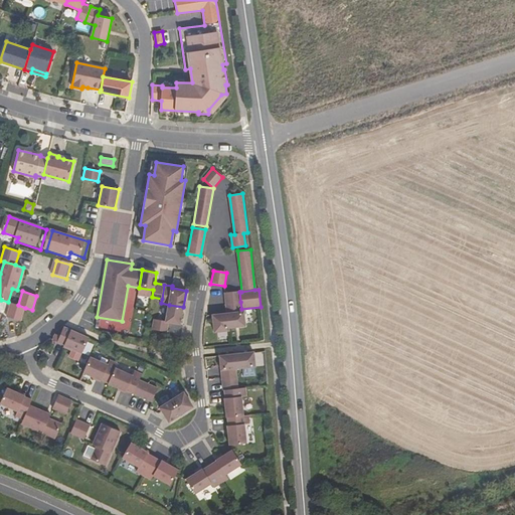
[(225,293),(226,303),(240,302),(239,292),(225,293)]
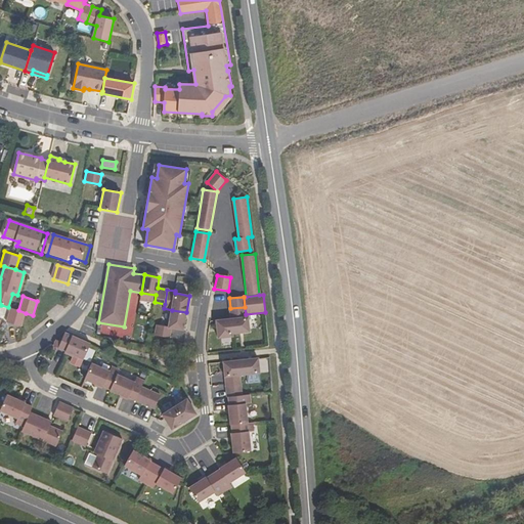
[(231,319),(232,334),(250,332),(249,317),(246,317),(246,314),(245,307),(230,308),(231,319)]
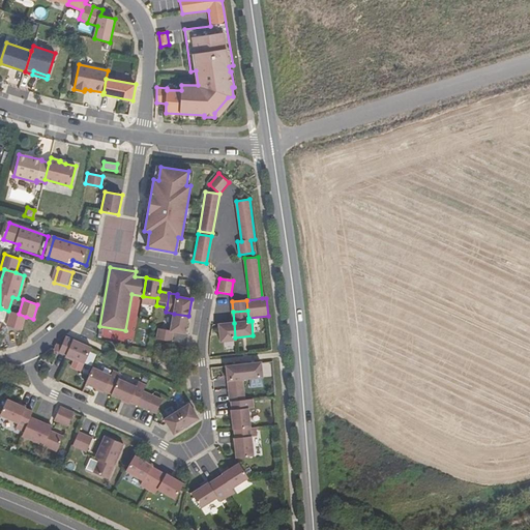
[(26,317),(19,314),(11,312),(7,326),(22,330),(26,317)]
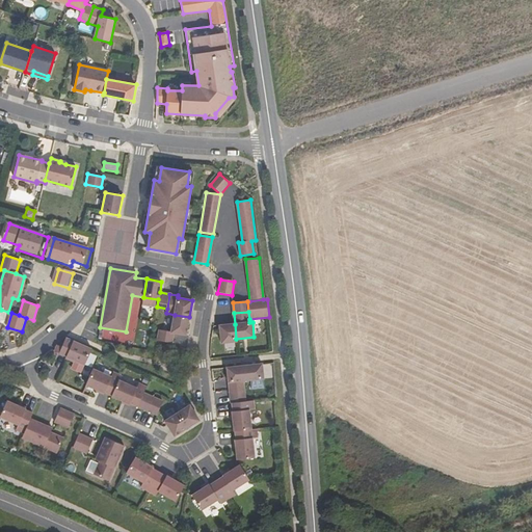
[(189,317),(175,315),(171,331),(159,329),(157,340),(171,343),(174,333),(186,335),(189,317)]
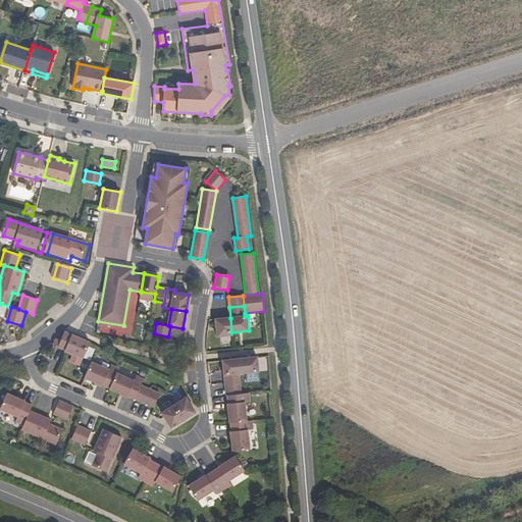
[(230,318),(215,319),(217,336),(231,335),(231,332),(230,318)]
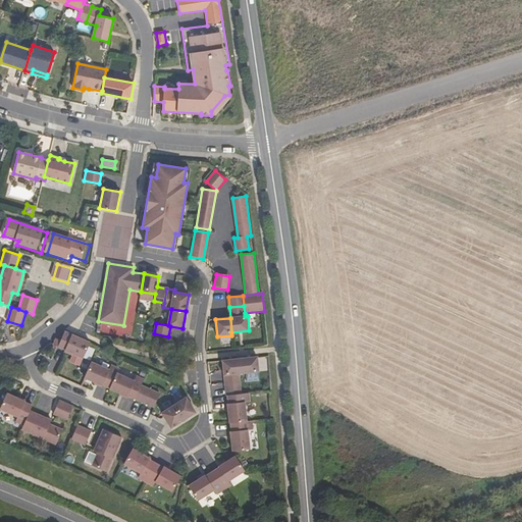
[(83,358),(90,343),(64,331),(61,341),(56,338),(54,345),(65,350),(65,351),(83,358)]
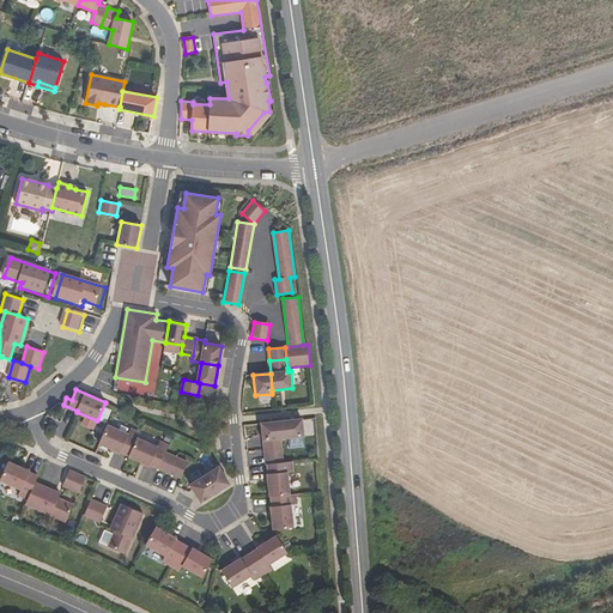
[(265,453),(283,450),(281,439),(304,437),(303,419),(262,423),(265,453)]
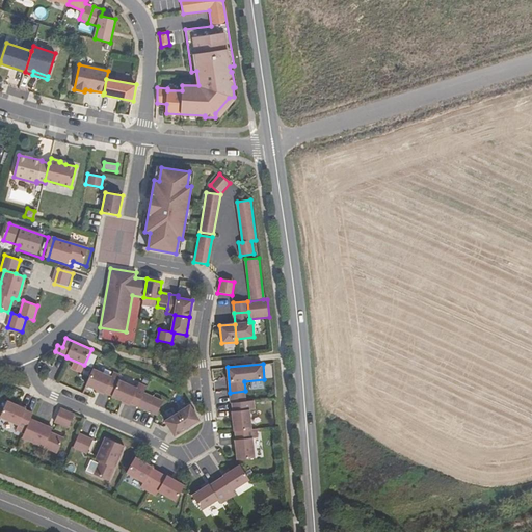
[(112,395),(118,380),(121,375),(113,372),(111,377),(92,369),(86,386),(104,393),(105,392),(112,395)]
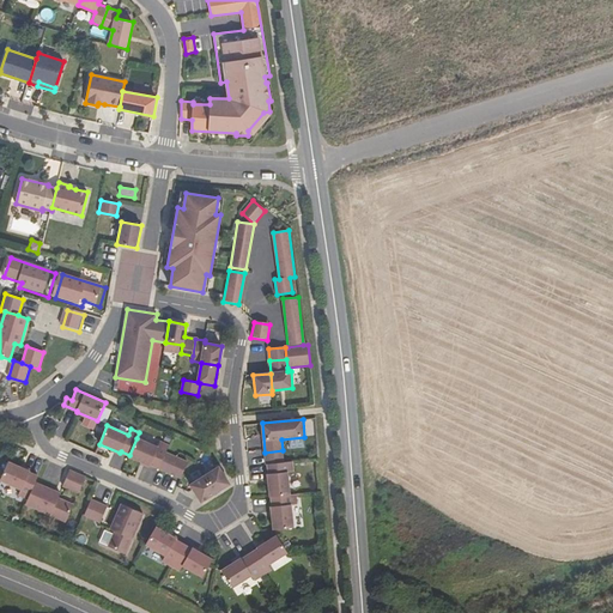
[(158,468),(165,453),(169,445),(161,442),(158,448),(137,438),(129,455),(128,457),(150,466),(150,465),(158,468)]
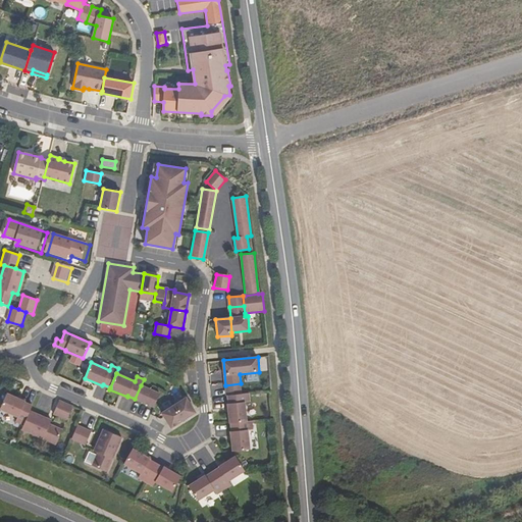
[(242,394),(241,383),(225,385),(226,396),(227,396),(242,394)]
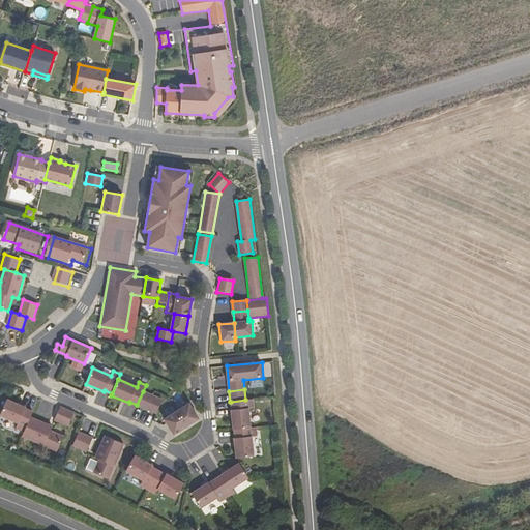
[(147,409),(153,395),(143,391),(137,405),(147,409)]
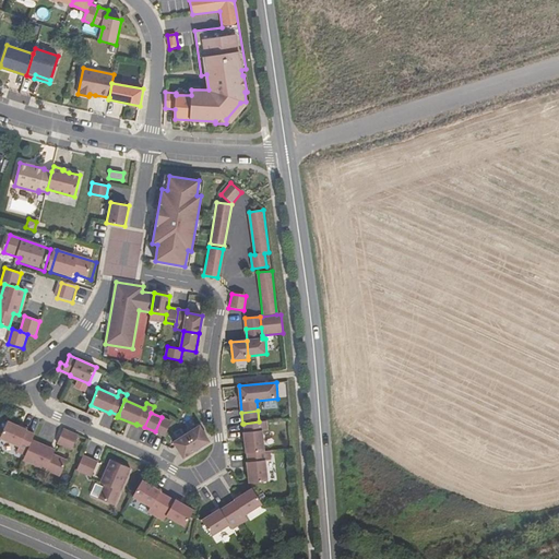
[(171,421),(162,417),(155,431),(165,437),(171,421)]
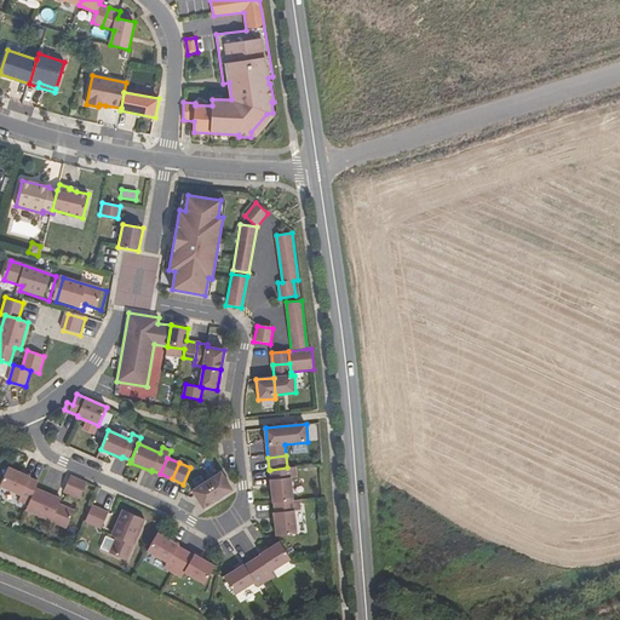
[(29,504),(35,488),(39,482),(29,478),(30,477),(9,468),(0,486),(22,494),(19,500),(29,504)]
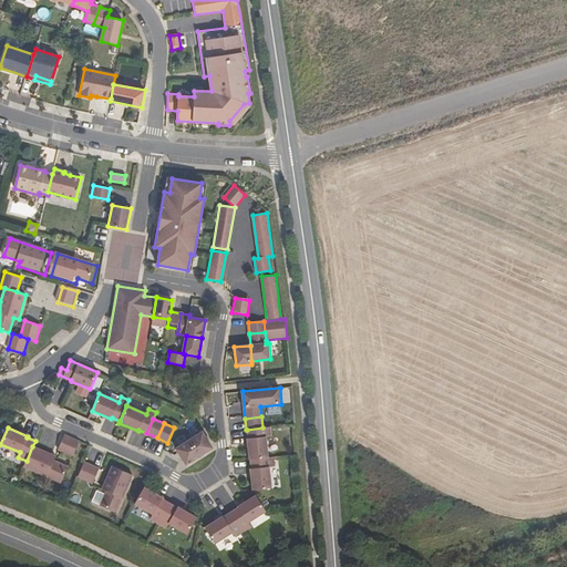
[(250,460),(268,459),(267,436),(271,436),(271,428),(263,428),(247,430),(249,460),(250,460)]
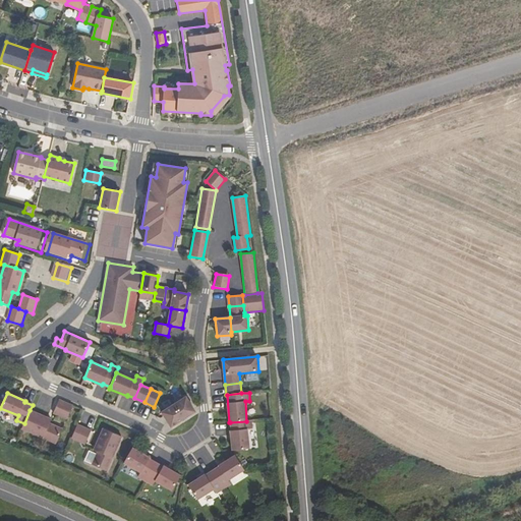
[(185,397),(173,404),(183,419),(195,411),(185,397)]
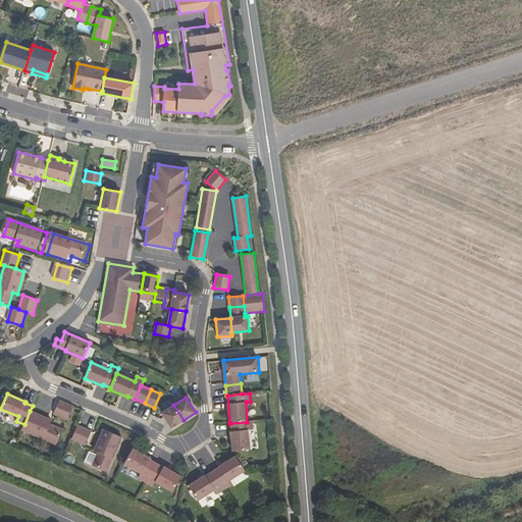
[(72,407),(59,401),(53,414),(66,420),(72,407)]
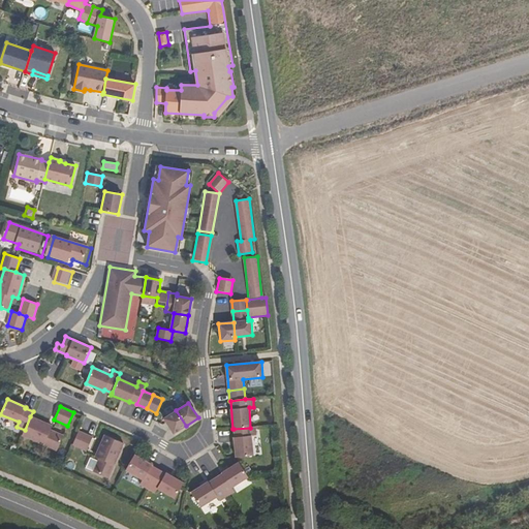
[(186,426),(176,410),(163,418),(173,434),(186,426)]
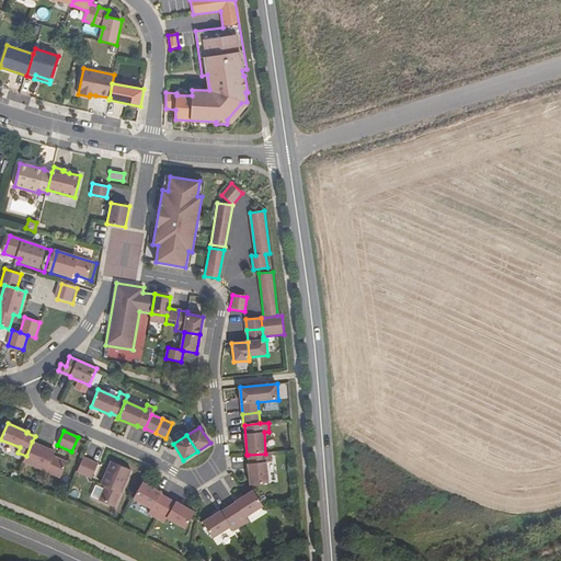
[(55,451),(32,442),(26,456),(23,462),(59,479),(67,462),(53,456),(55,451)]
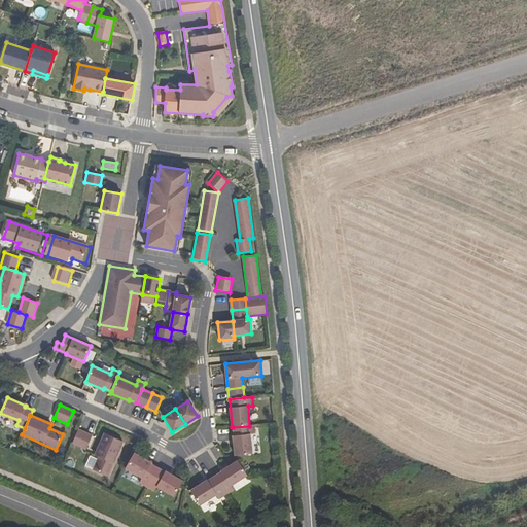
[(249,426),(233,427),(235,455),(252,454),(251,433),(255,433),(255,425),(249,426)]
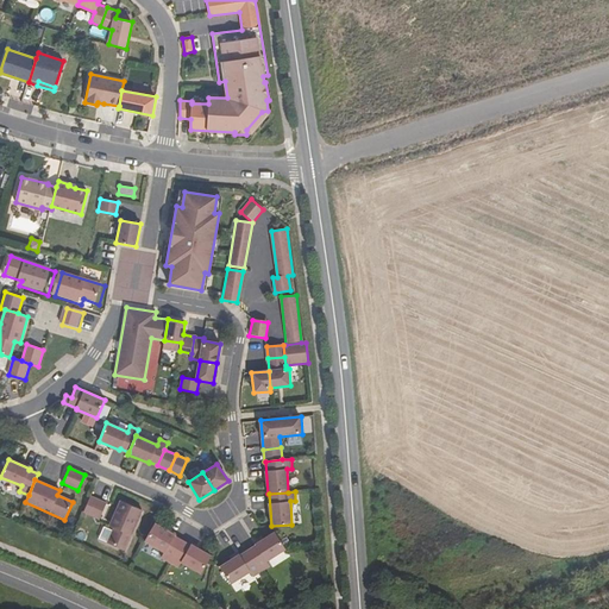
[(106,504),(90,496),(83,513),(100,520),(106,504)]
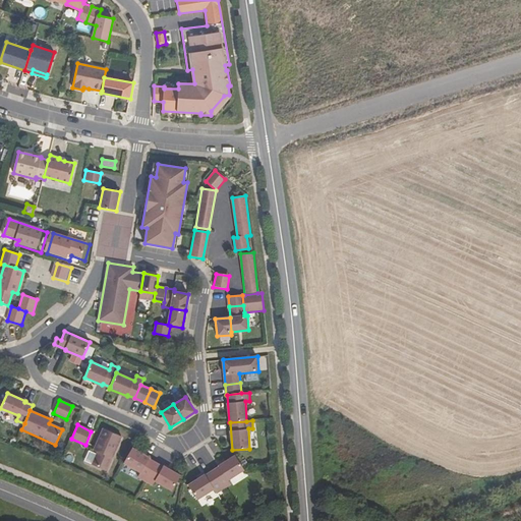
[(122,437),(104,428),(95,448),(99,450),(93,463),(107,469),(122,437)]
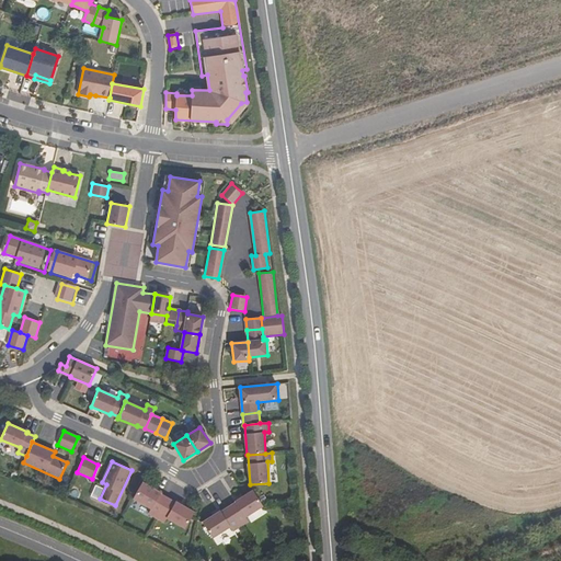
[(157,518),(168,499),(160,494),(161,493),(142,482),(134,499),(151,510),(149,514),(157,518)]
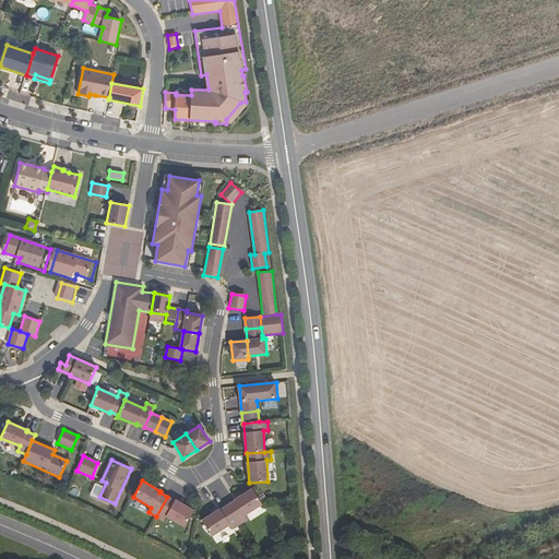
[(262,503),(252,488),(227,506),(240,524),(248,520),(245,515),(262,503)]
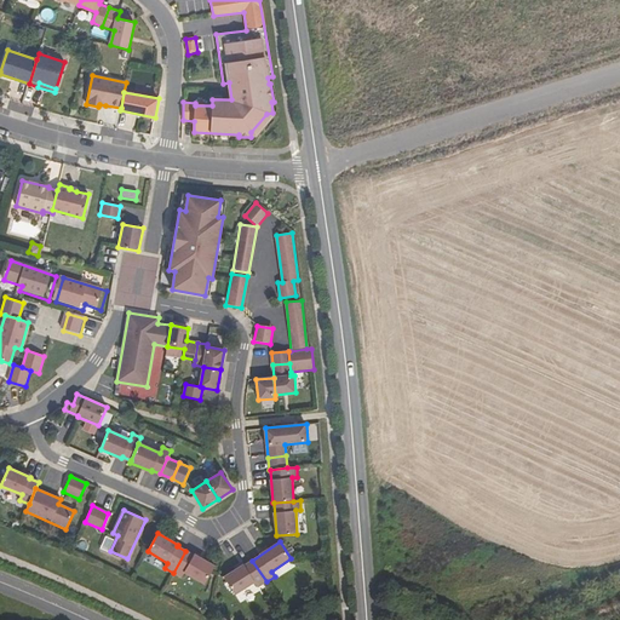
[(194,556),(185,551),(173,573),(182,578),(184,573),(205,584),(214,566),(195,554),(194,556)]
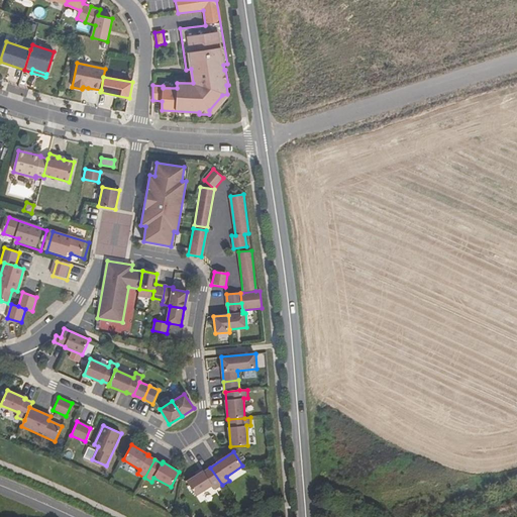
[(215,490),(222,485),(210,468),(204,472),(203,471),(187,482),(196,496),(212,486),(215,490)]
